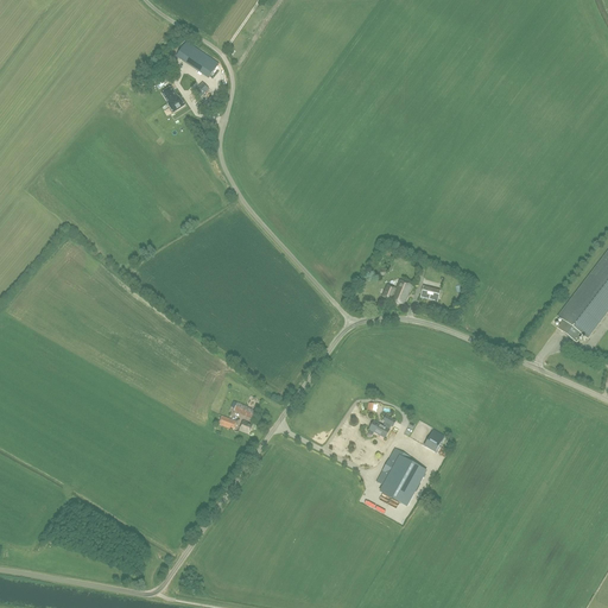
[(217,65),(187,44),(178,56),(209,78),(217,65)]
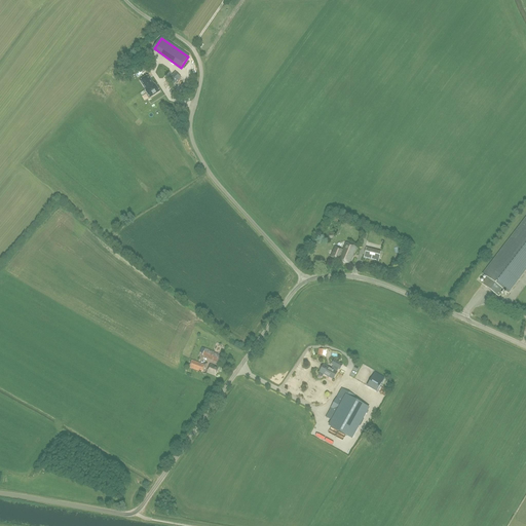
[(176,72),(166,81),(173,86),(181,78),(176,72)]
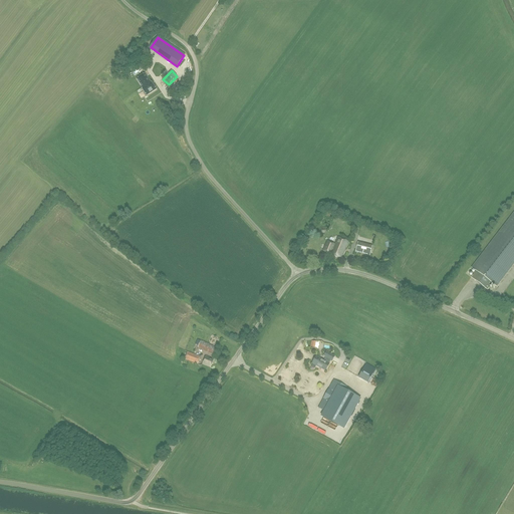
[(151,81),(150,82),(145,74),(137,79),(143,87),(142,87),(147,95),(156,89),(151,81)]
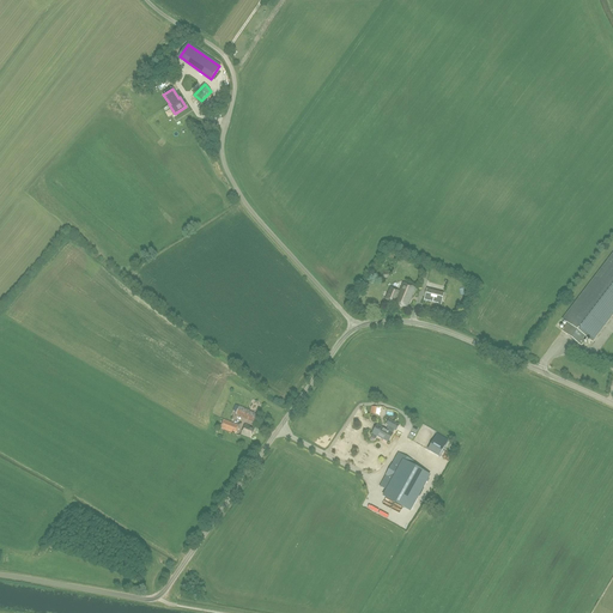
[(568,325),(562,332),(581,346),(587,339),(593,343),(612,314),(612,252),(562,320),(568,325)]
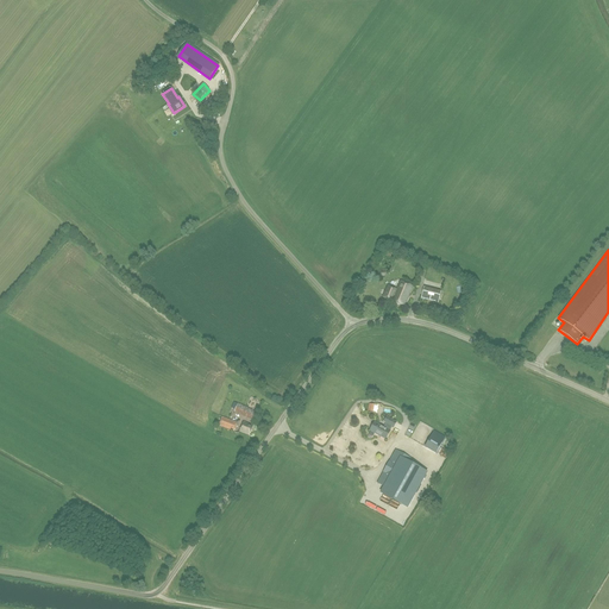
[(405,306),(413,286),(401,281),(397,290),(388,286),(383,297),(405,306)]
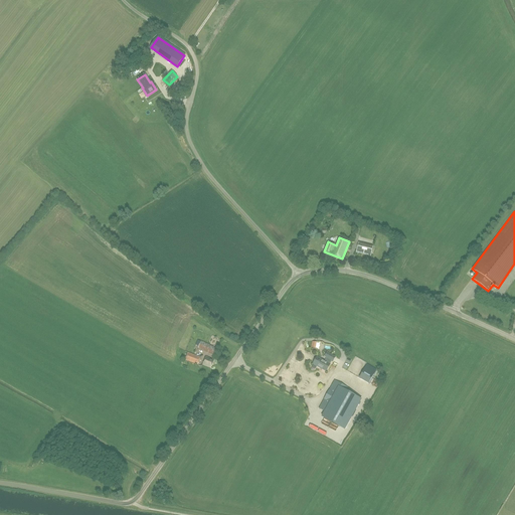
[(372,245),(358,243),(356,253),(370,256),(372,245)]
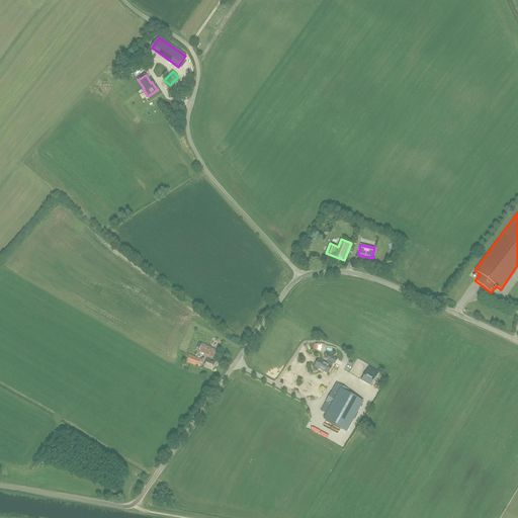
[(219,351),(202,343),(202,344),(200,343),(197,347),(200,349),(199,350),(216,357),(219,351)]
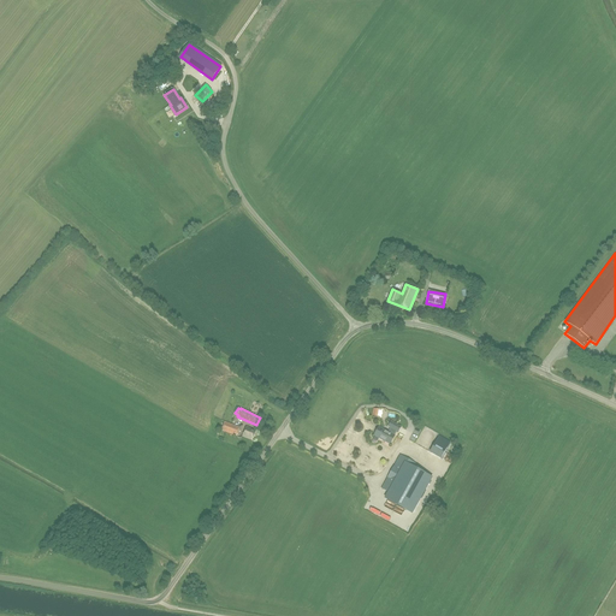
[(237,437),(241,428),(225,422),(221,431),(237,437)]
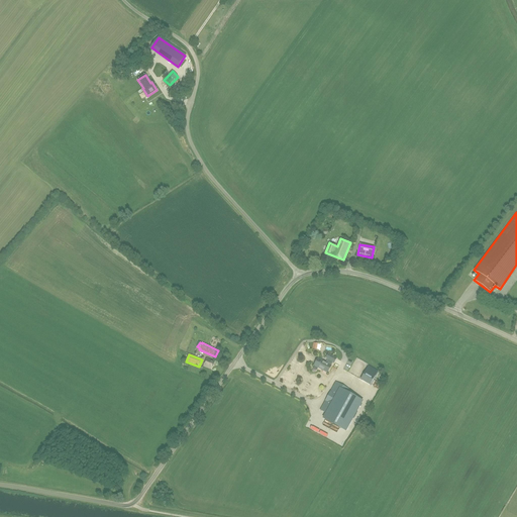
[(318,358),(314,366),(328,373),(331,366),(333,362),(334,363),(336,358),(328,354),(326,358),(328,359),(326,363),(318,358)]
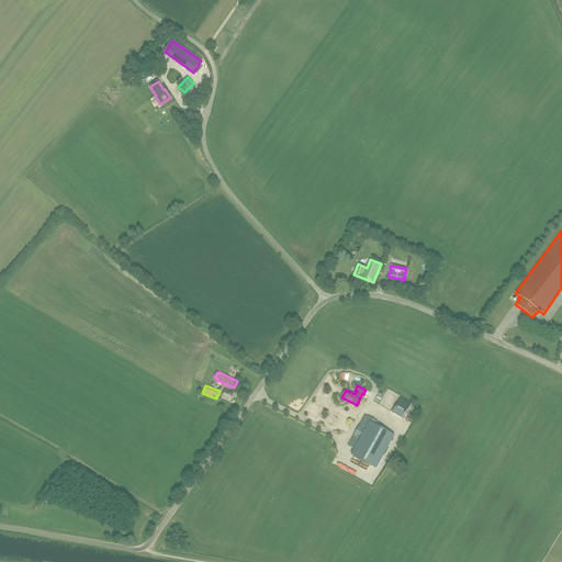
[(231,402),(234,393),(225,389),(222,398),(231,402)]
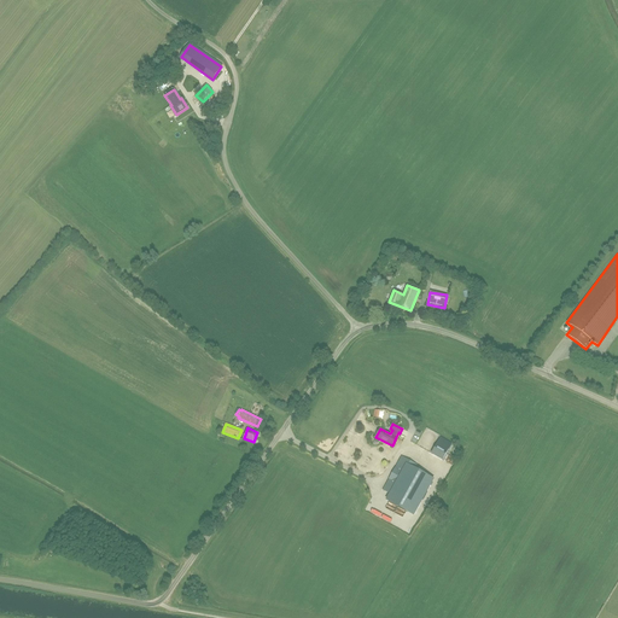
[(442,438),(432,454),(443,460),(452,444),(442,438)]
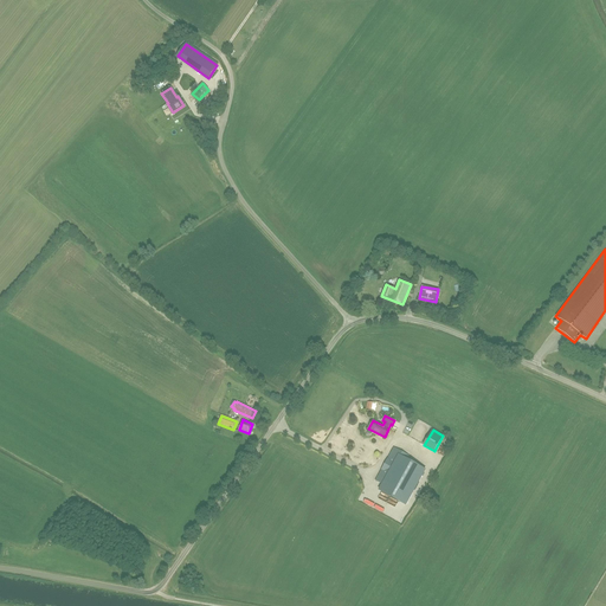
[(379,490),(405,504),(425,470),(408,461),(411,457),(394,447),(375,481),(382,484),(379,490)]
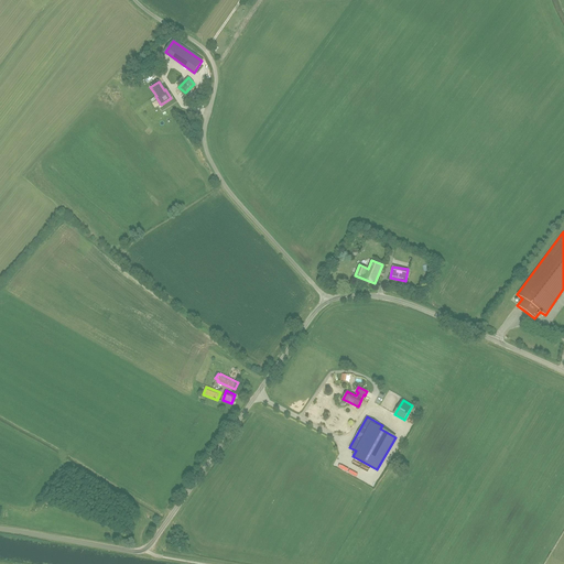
[(401,429),(398,436),(404,440),(408,432),(401,429)]
